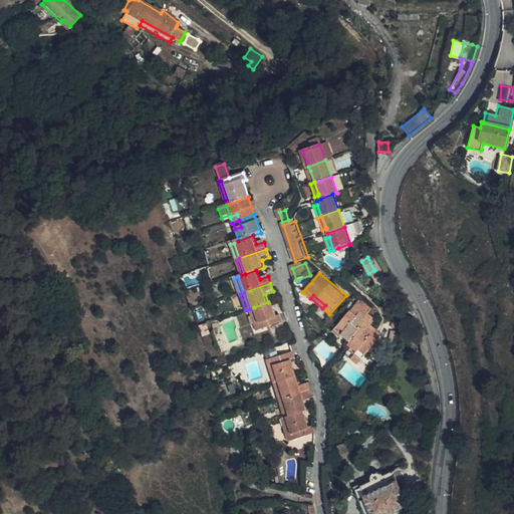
[(370,334),(374,329),(369,324),(374,317),(368,311),(372,307),(362,298),(356,305),(361,310),(357,315),(351,310),(350,309),(335,326),(338,330),(348,339),(346,342),(350,345),(361,355),(375,338),(370,334)]
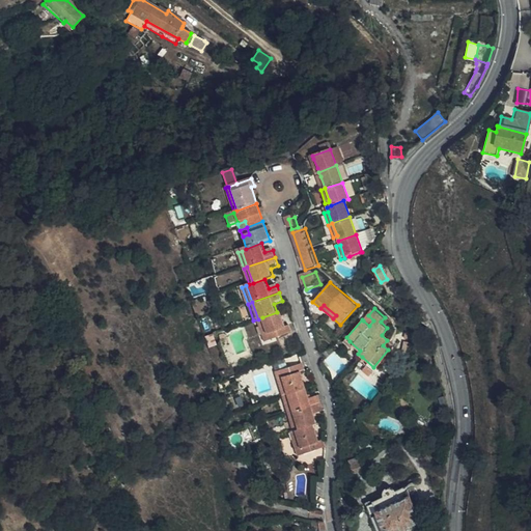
[(280,312),(277,312),(262,317),(271,341),(294,333),(291,326),(286,327),(280,312)]
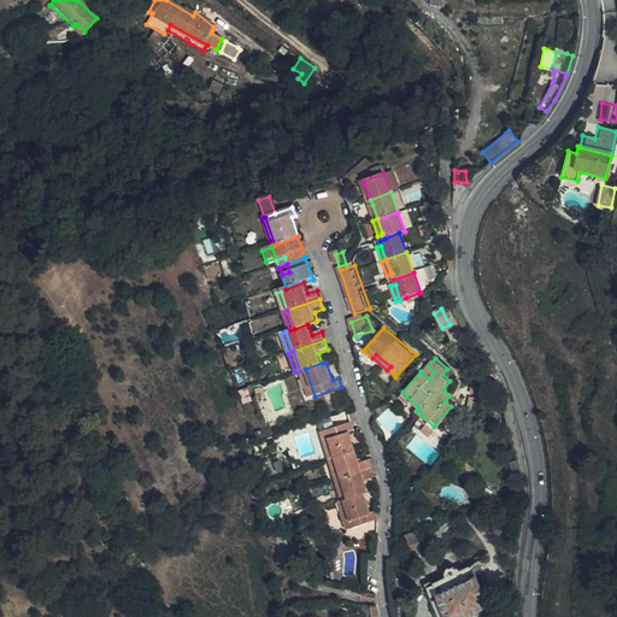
[(434,372),(428,366),(422,372),(429,378),(434,372)]
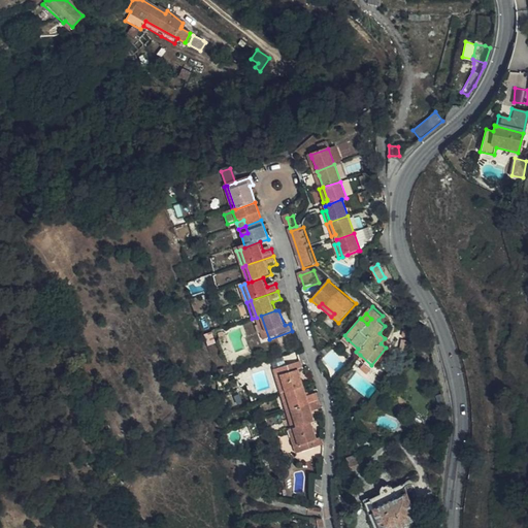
[(269,339),(261,316),(257,318),(265,340),(269,339)]
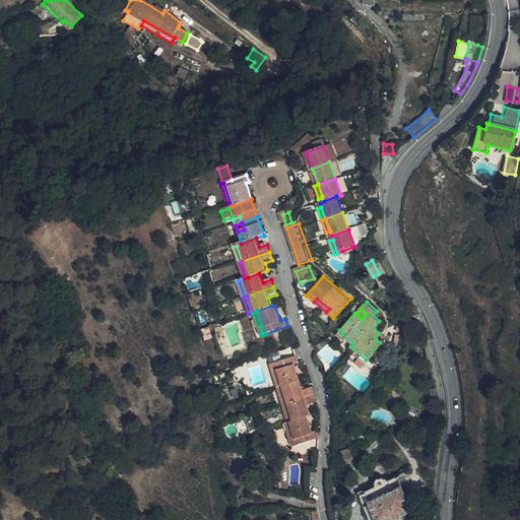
[(342,334),(339,330),(337,334),(350,346),(352,343),(342,334)]
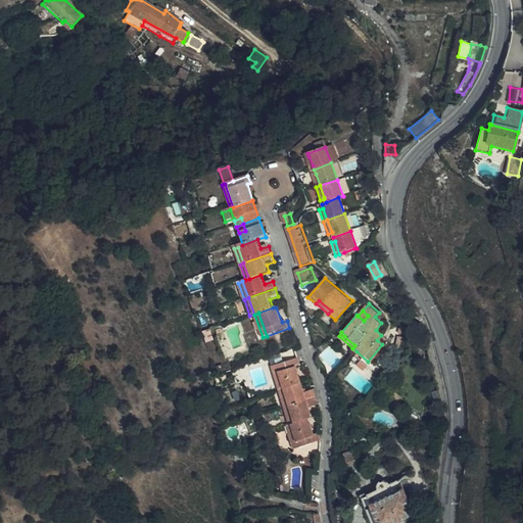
[(386,339),(381,335),(377,340),(382,344),(386,339)]
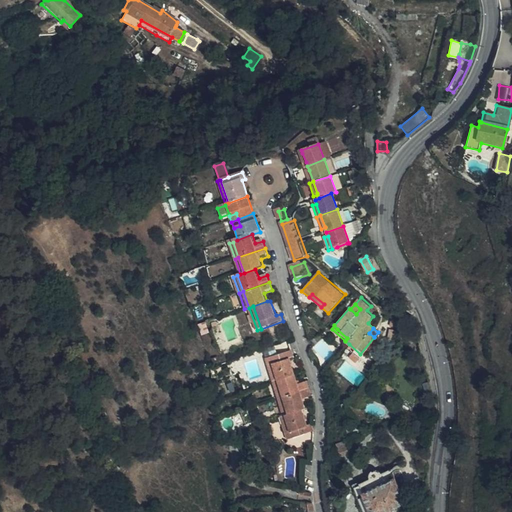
[(313,348),(323,336),(319,333),(310,341),(313,348)]
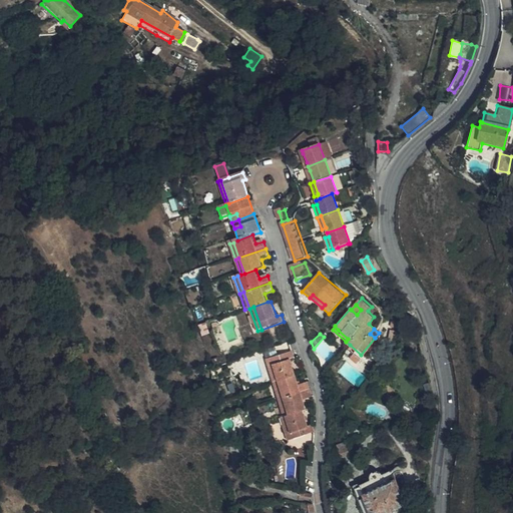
[(361,355),(350,345),(348,347),(359,357),(361,355)]
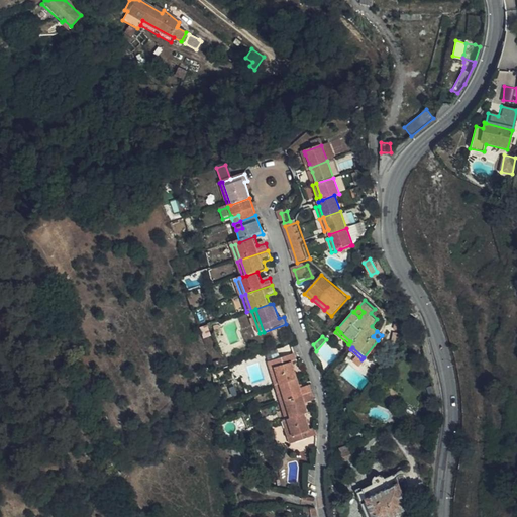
[(290,379),(296,377),(293,365),(297,363),(294,354),(273,362),(279,382),(290,379)]
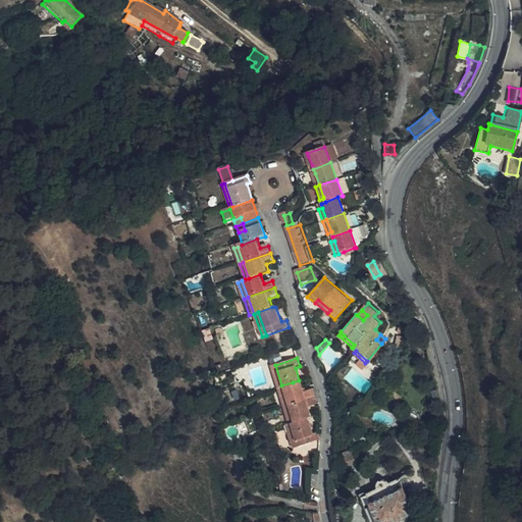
[(277,387),(281,385),(275,365),(271,366),(277,387)]
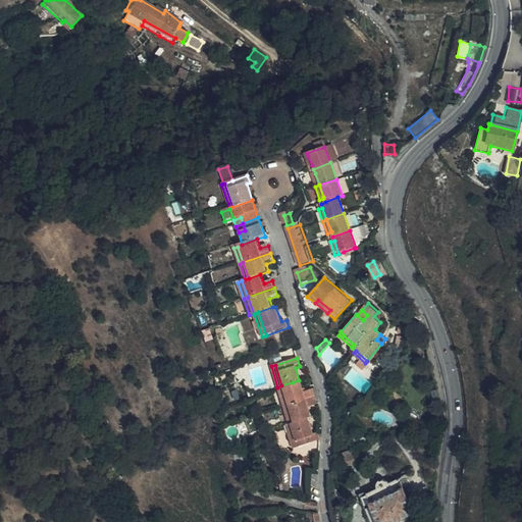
[(286,404),(312,396),(309,388),(303,390),(299,380),(293,382),(281,385),(286,404)]
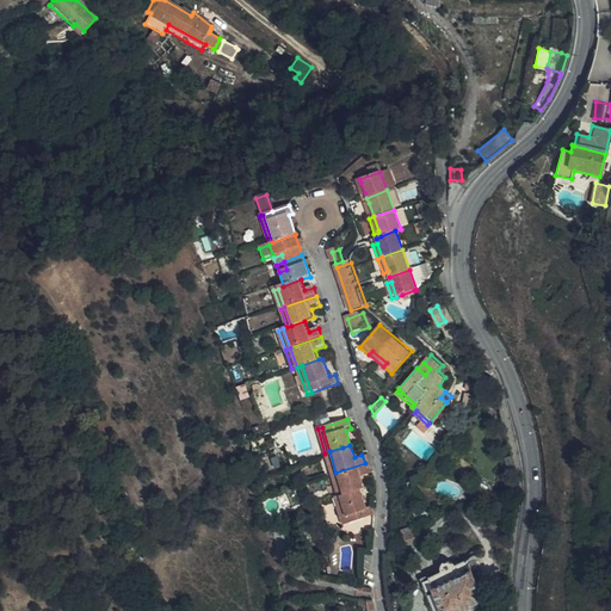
[(331,474),(335,473),(329,451),(325,454),(331,474)]
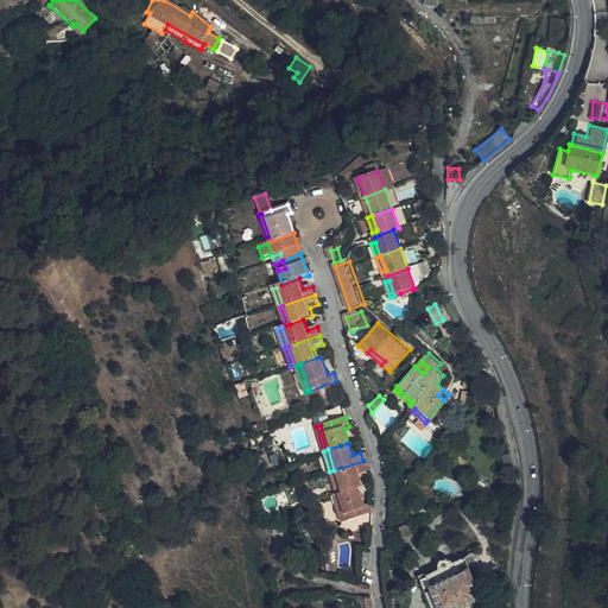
[(512,463),(508,453),(502,455),(505,464),(512,463)]
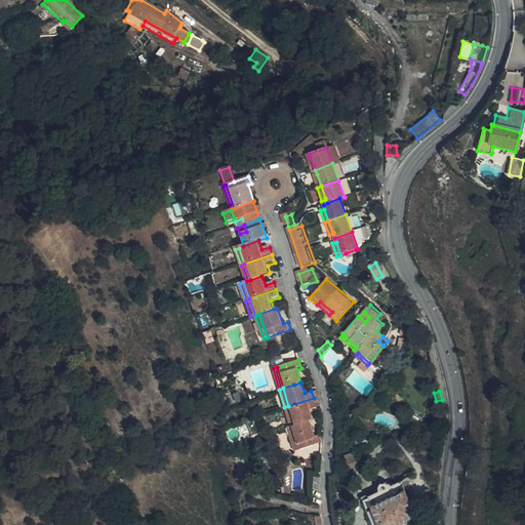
[(401,397),(403,408),(410,406),(408,396),(401,397)]
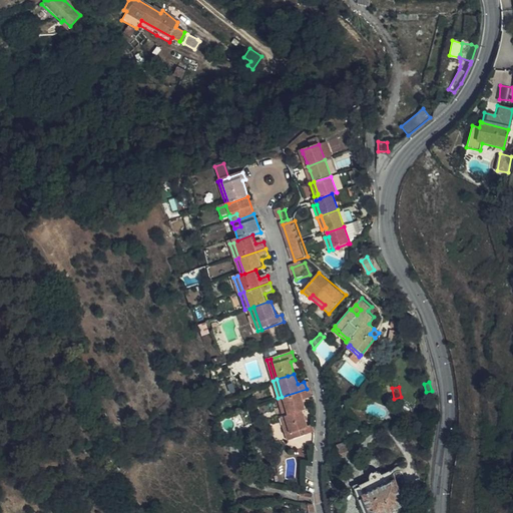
[(287,413),(301,410),(305,408),(303,400),(309,398),(307,389),(282,397),(287,413)]
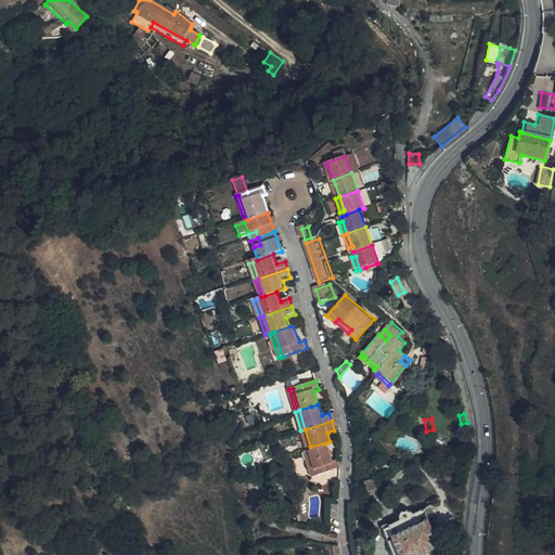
[(306,448),(310,447),(305,429),(300,430),(306,448)]
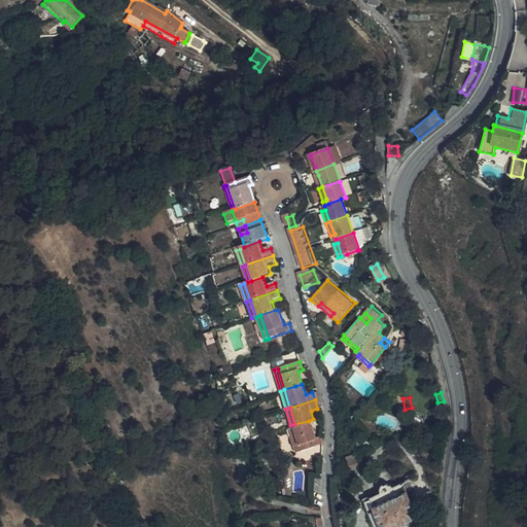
[(314,436),(309,421),(294,424),(290,425),(297,450),(315,445),(320,444),(318,435),(314,436)]
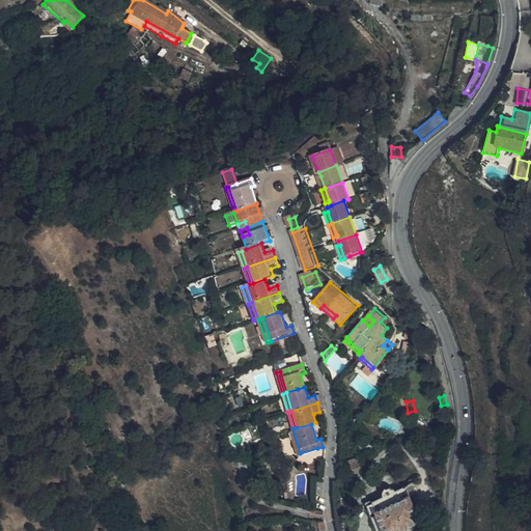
[(300,453),(292,428),(288,430),(296,454),(300,453)]
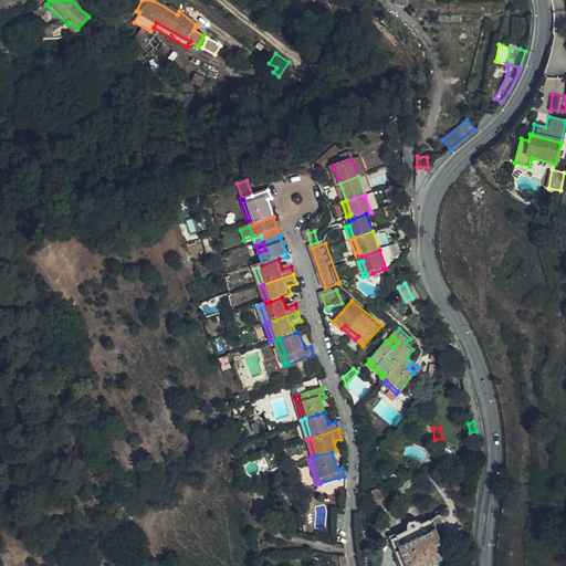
[(342,491),(338,478),(320,483),(323,496),(342,491)]
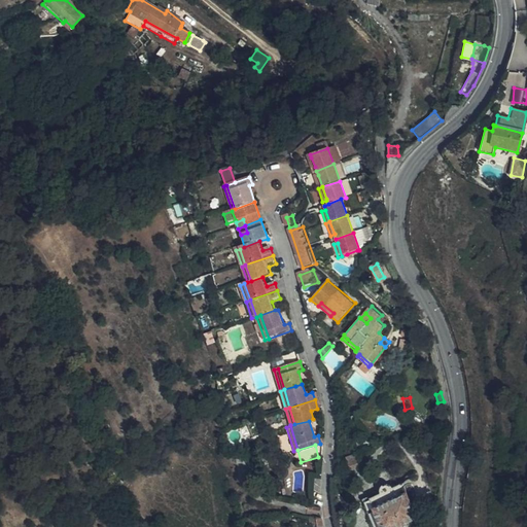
[(353,454),(345,457),(345,459),(349,468),(357,465),(353,454)]
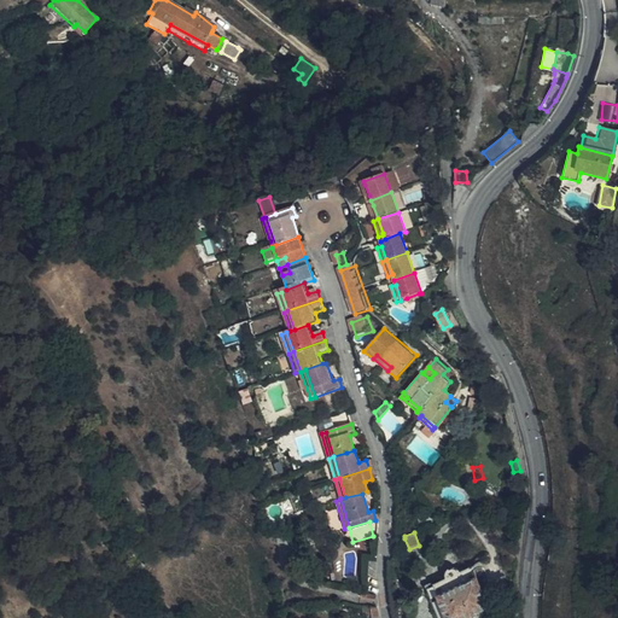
[(516,557),(516,544),(501,548),(503,560),(516,557)]
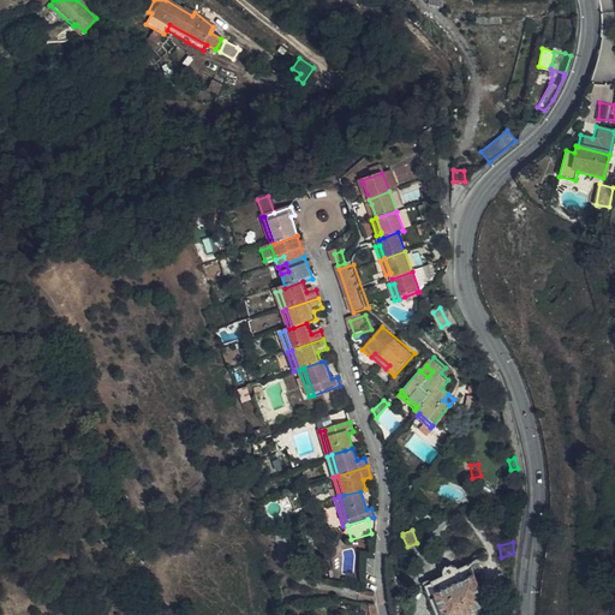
[(430,580),(445,614),(460,614),(487,604),(470,563),(457,568),(455,567),(453,565),(451,565),(448,565),(446,566),(445,568),(446,574),(430,580)]
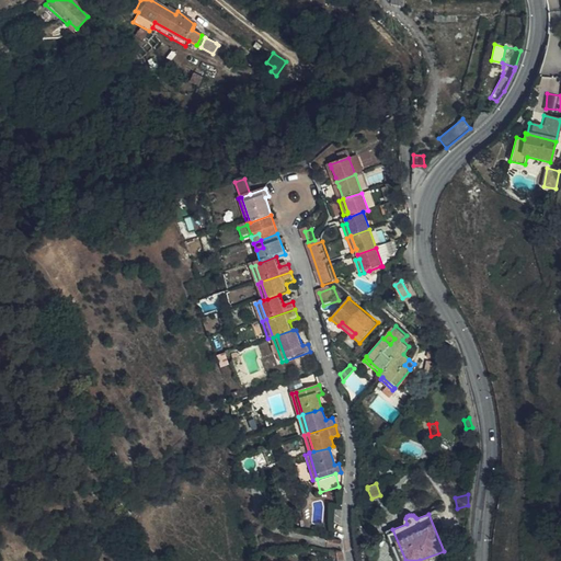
[(392,528),(386,530),(398,560),(405,560),(392,529),(392,528)]
